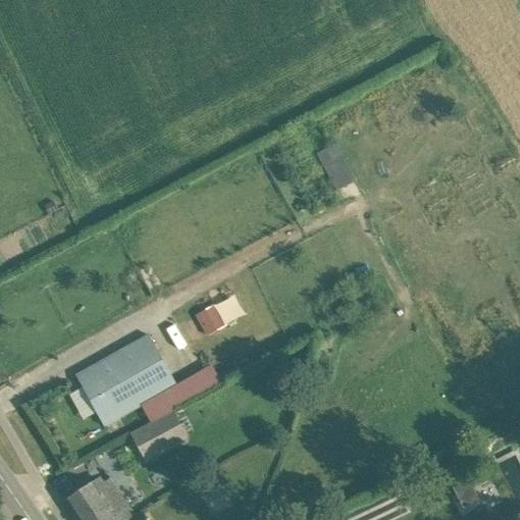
[(336,139),(314,148),(330,187),(353,177),(336,139)]
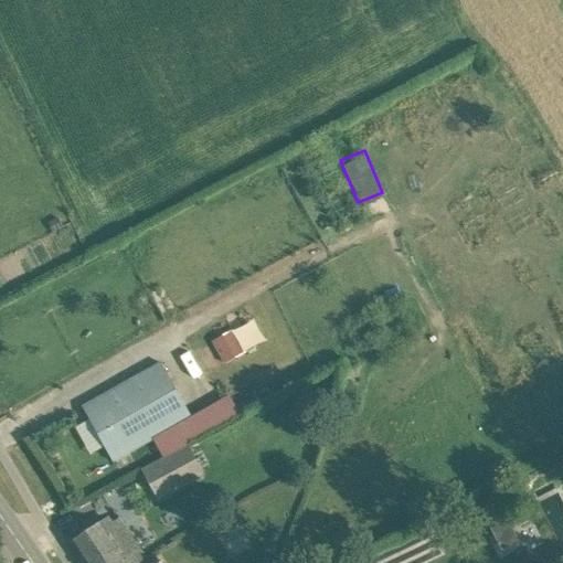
[(230,335),(213,343),(223,361),(240,352),(230,335)]
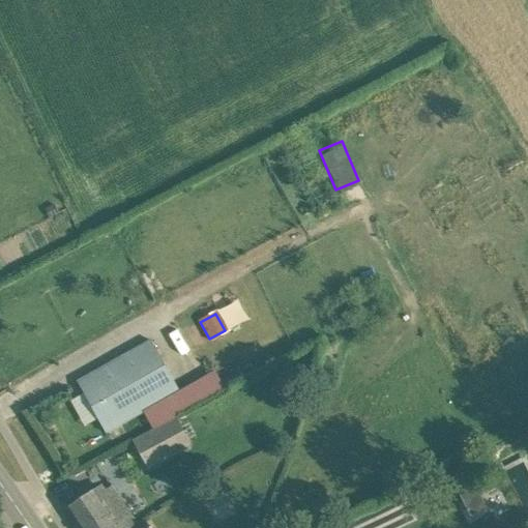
[(76,380),(105,431),(178,389),(150,339),(76,380)]
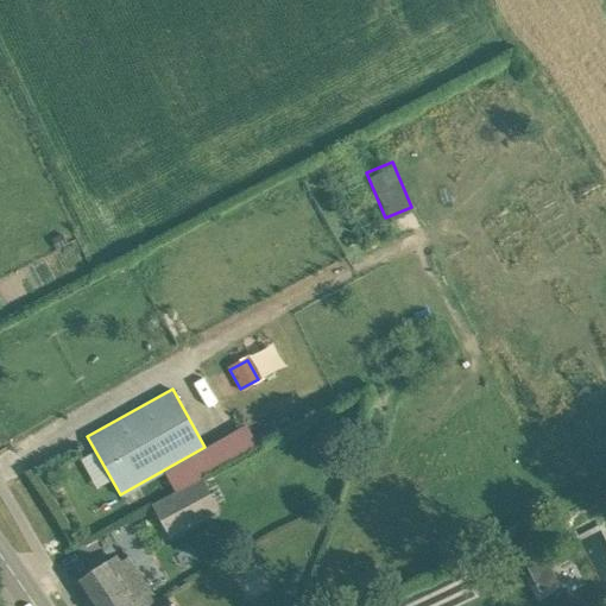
[(200,477),(151,504),(170,536),(219,509),(200,477)]
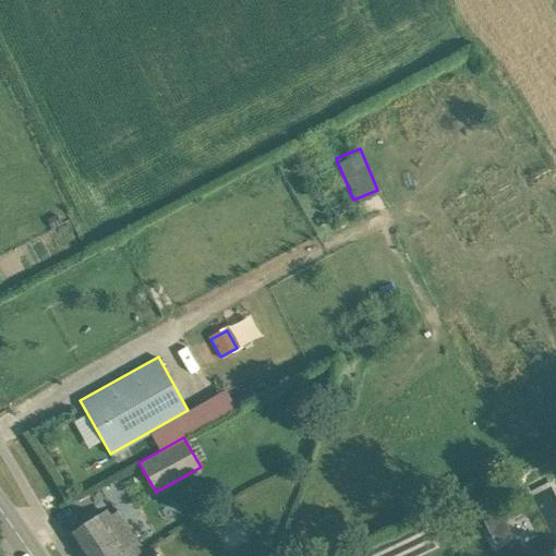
[(534,493),(482,517),(497,551),(550,527),(534,493)]
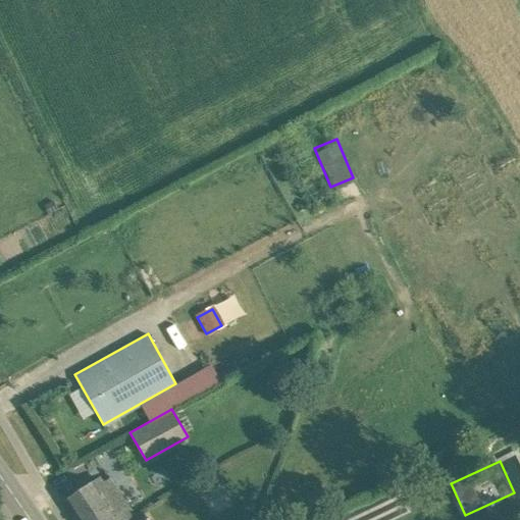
[(459,462),(444,470),(448,477),(463,470),(459,462)]
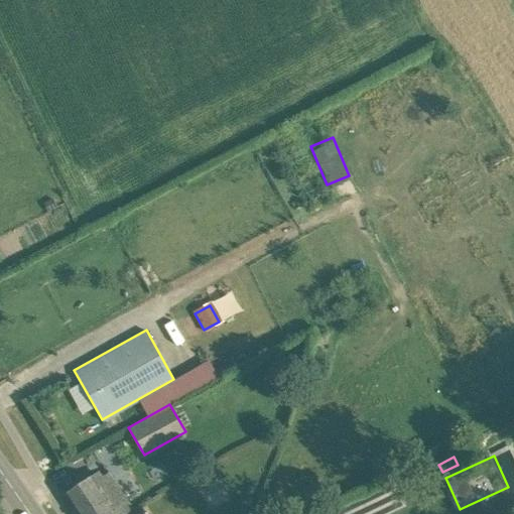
[(96,471),(63,492),(79,513),(112,513),(116,512),(117,513),(122,513),(132,507),(142,500),(118,463),(99,476),(96,471)]
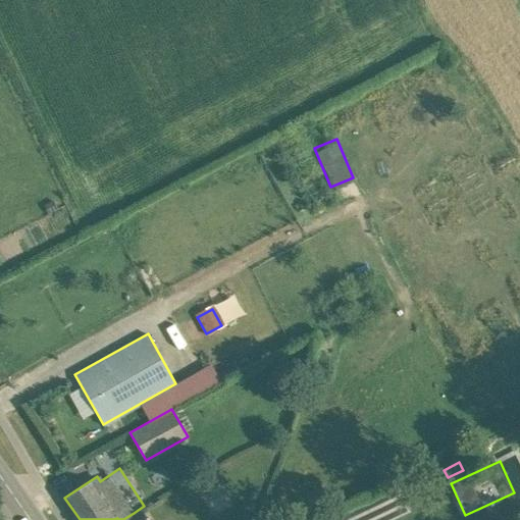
[(145,519),(139,510),(134,513),(123,519),(118,519),(117,518),(113,519),(145,519)]
